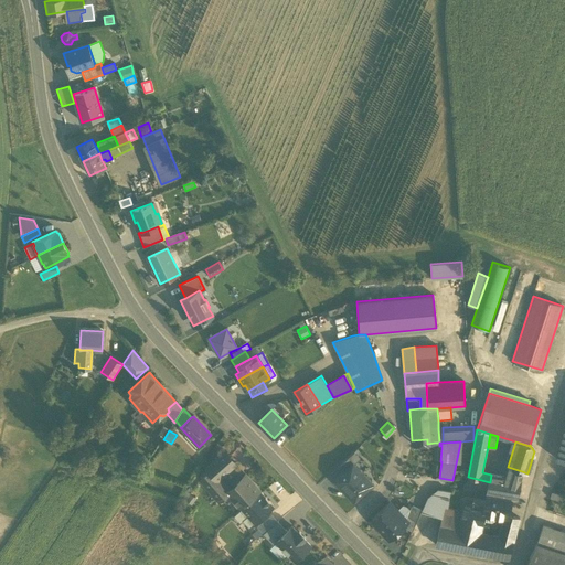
[(209,472),(216,480),(235,465),(224,452),(205,468),(209,472)]
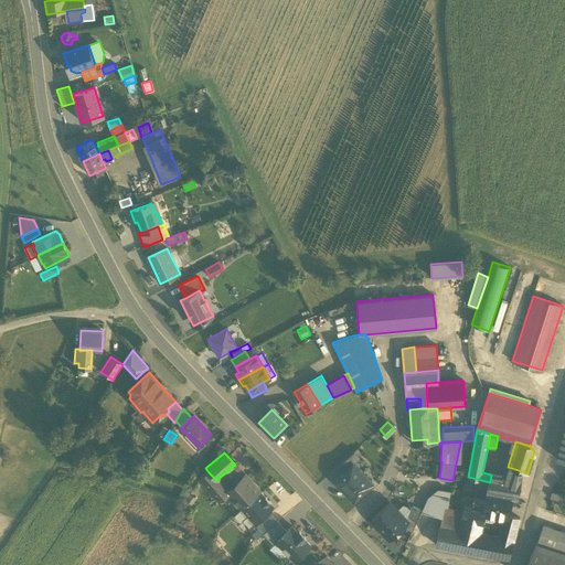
[(340,466),(345,471),(353,464),(353,465),(360,458),(354,452),(340,466)]
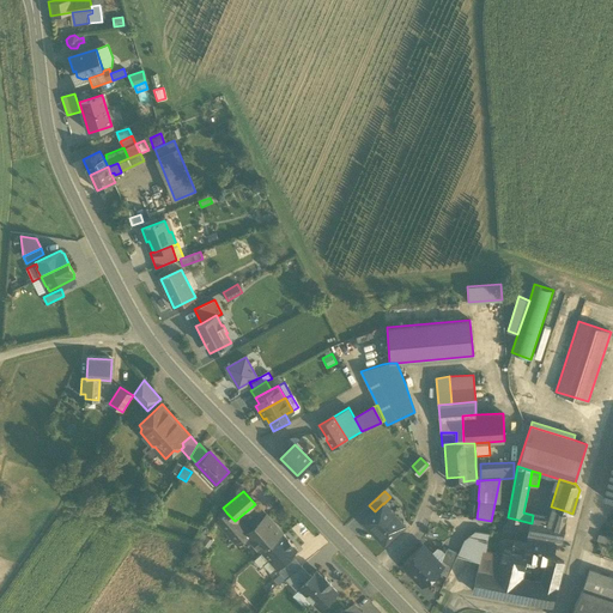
[(390,497),(383,504),(389,510),(396,503),(390,497)]
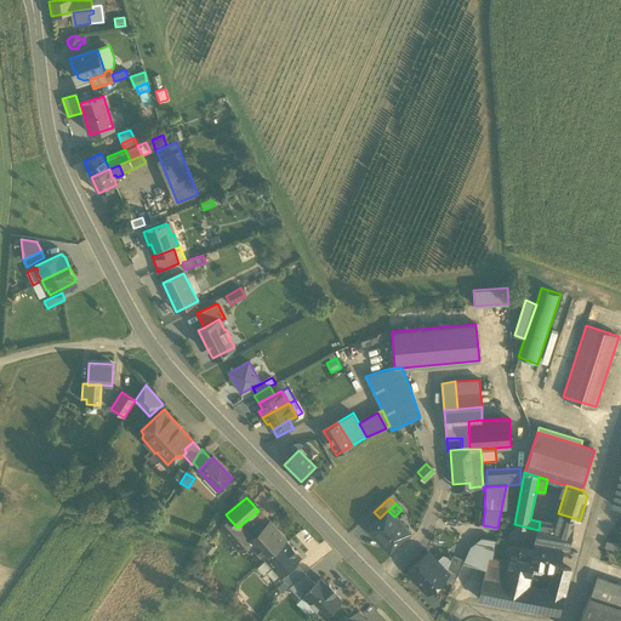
[(409,533),(394,517),(388,511),(388,510),(380,518),(368,529),(389,552),(409,533)]
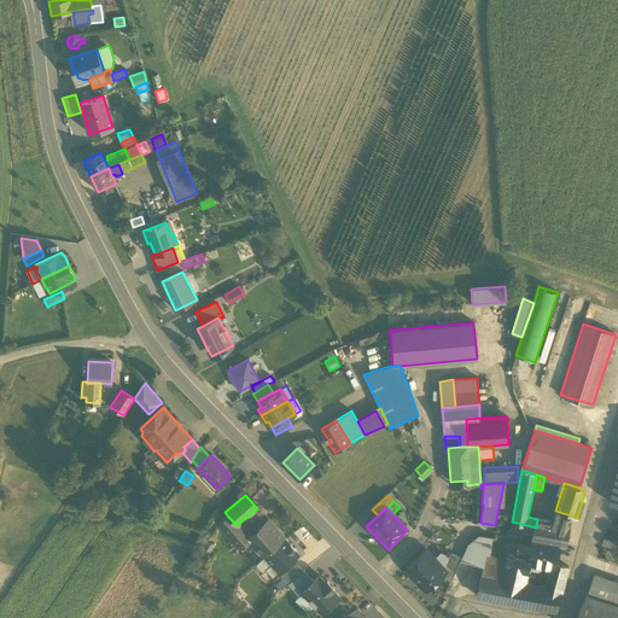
[(569,525),(571,516),(555,511),(552,522),(569,525)]
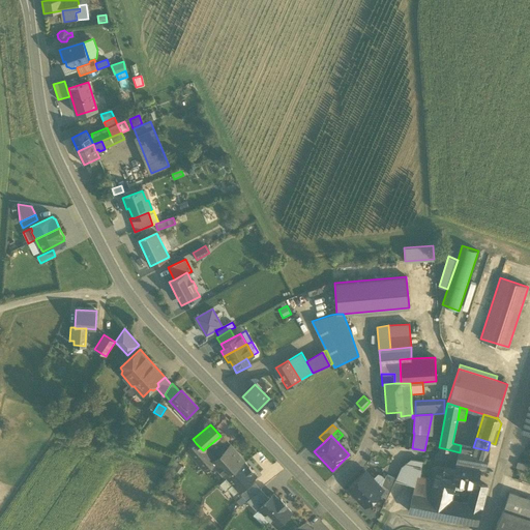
[(206,470),(213,464),(213,463),(203,451),(203,450),(196,443),(188,449),(206,470)]
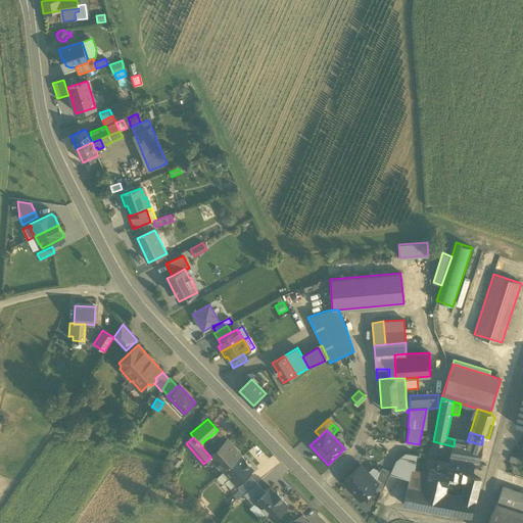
[(478,462),(481,444),(467,441),(455,439),(454,446),(450,457),(473,461),(478,462)]
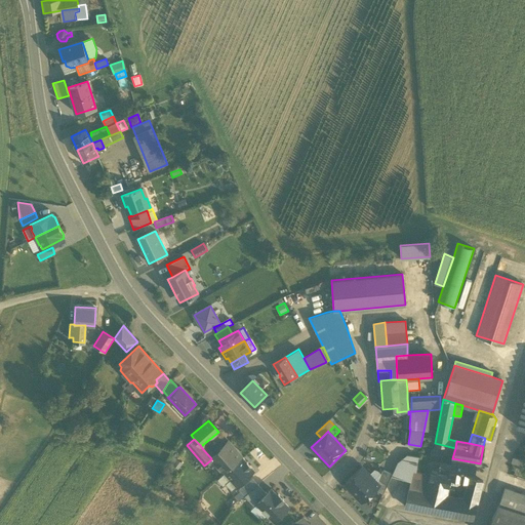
[(211,459),(224,474),(242,457),(229,443),(211,458),(211,459)]
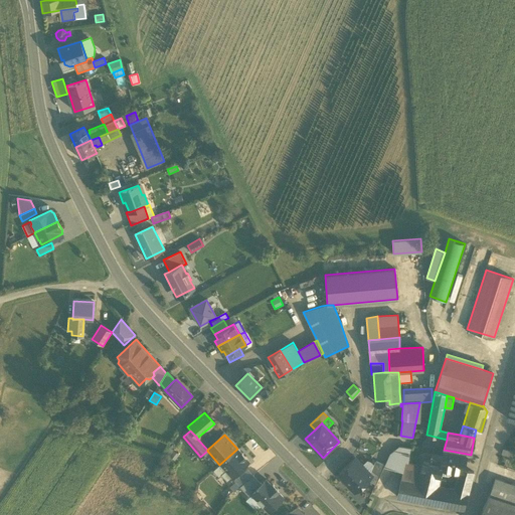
[(385,466),(384,465),(383,467),(402,472),(405,462),(407,463),(410,448),(399,447),(390,454),(385,466)]
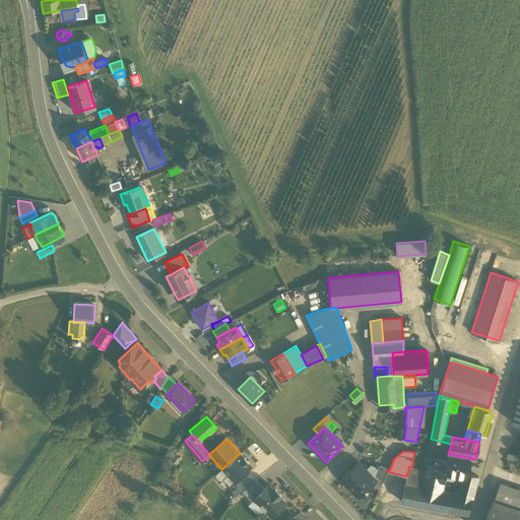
[(244,457),(240,453),(221,469),(228,475),(223,479),(230,486),(252,466),(248,462),(249,462),(245,457),(244,457)]
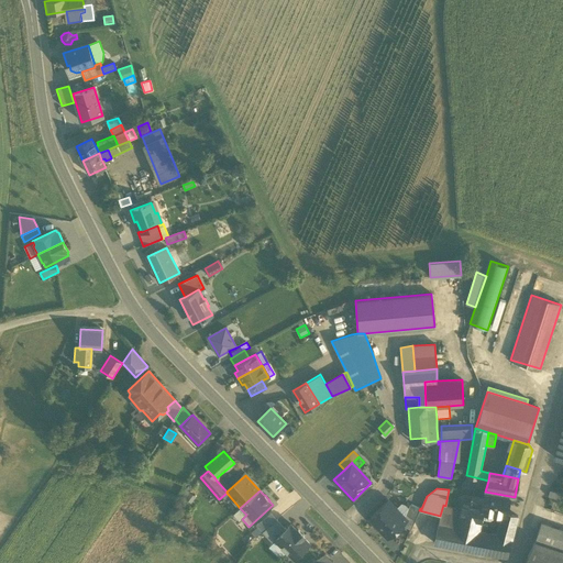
[(549,497),(559,500),(560,494),(550,490),(549,497)]
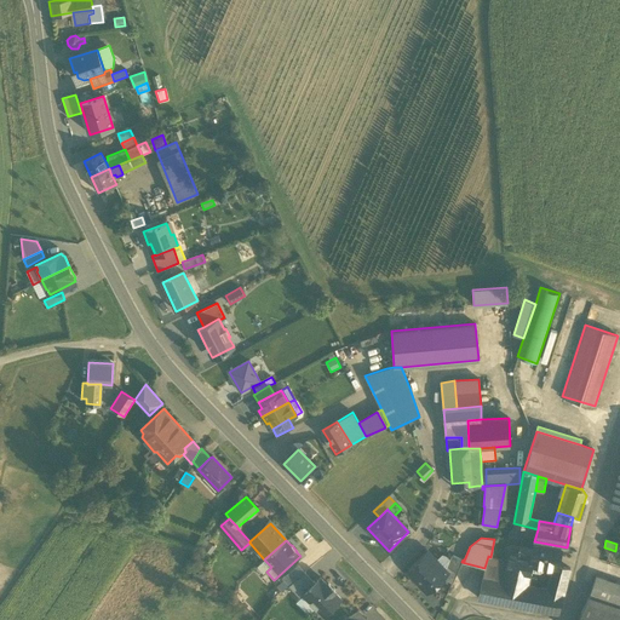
[(561,546),(534,541),(533,550),(530,561),(532,561),(550,564),(554,566),(557,567),(557,566),(561,546)]
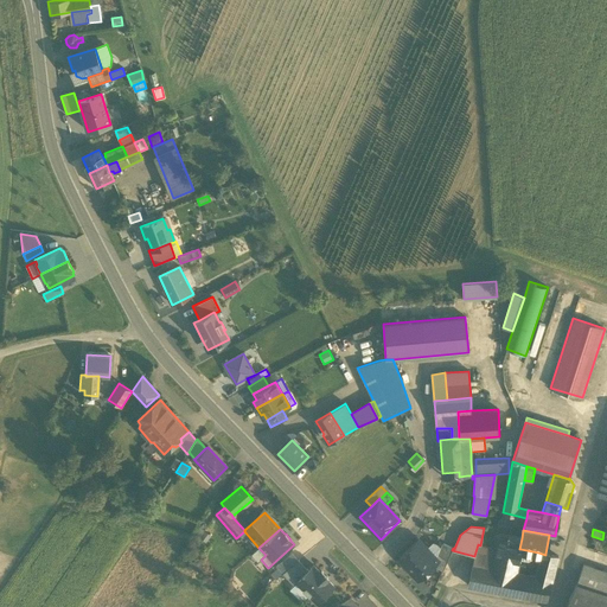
[(211,536),(205,531),(199,538),(206,543),(211,536)]
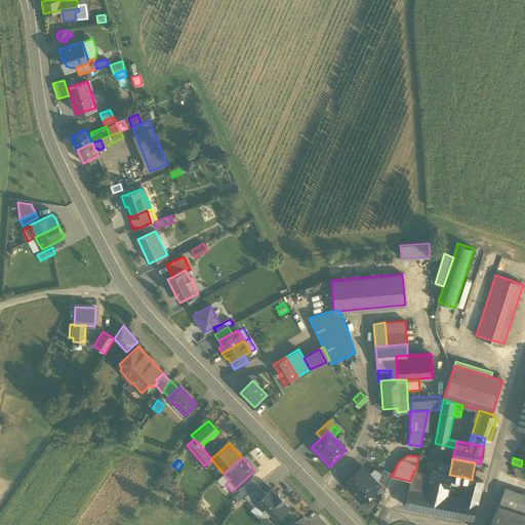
[(432,470),(431,476),(428,488),(429,492),(437,494),(445,496),(446,495),(450,475),(449,475),(451,466),(440,462),(439,472),(432,470)]
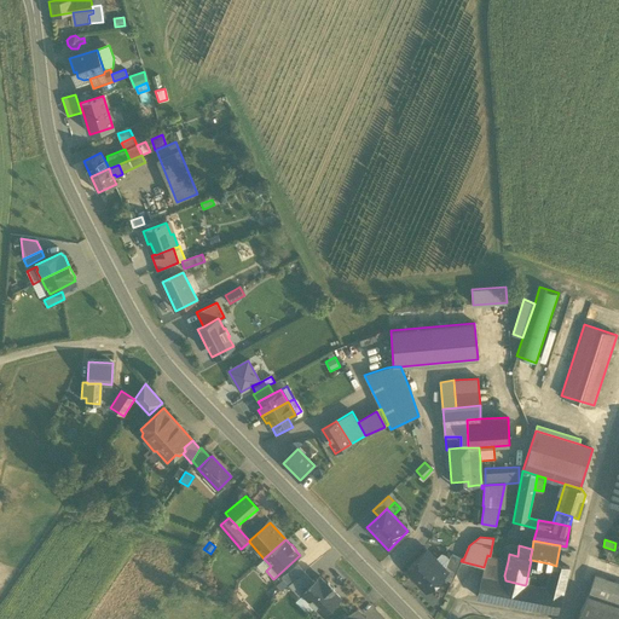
[(445,573),(441,570),(435,562),(435,559),(429,551),(424,553),(424,551),(408,568),(420,582),(418,583),(426,591),(441,577),(445,573)]
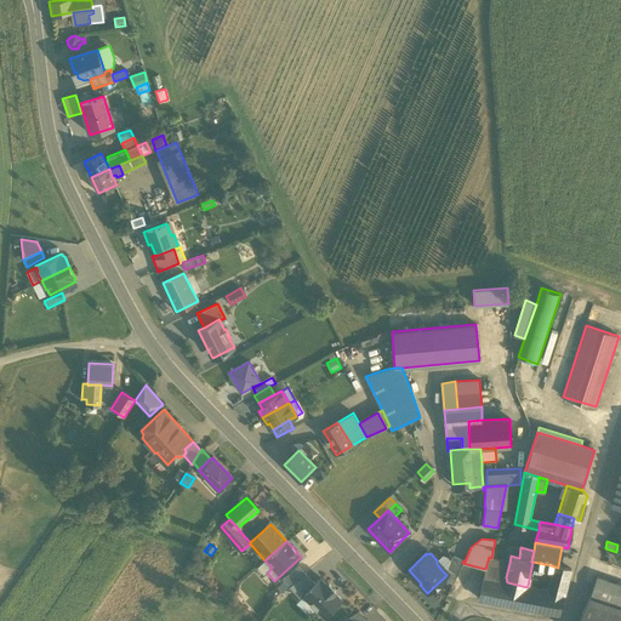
[(443,554),(437,560),(437,564),(443,571),(446,569),(450,559),(448,557),(445,556),(443,554)]
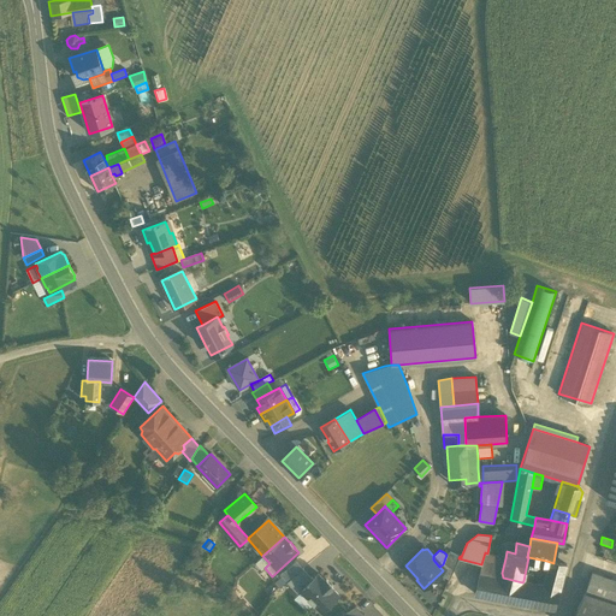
[(439,574),(450,579),(458,558),(460,556),(449,551),(446,555),(443,564),(439,567),(443,570),(439,574)]
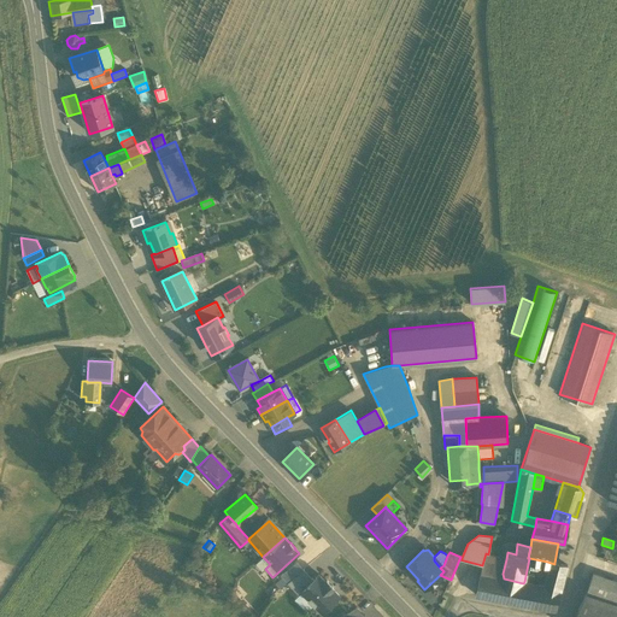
[(506,559),(488,554),(486,553),(482,565),(481,574),(504,579),(503,574),(506,559)]
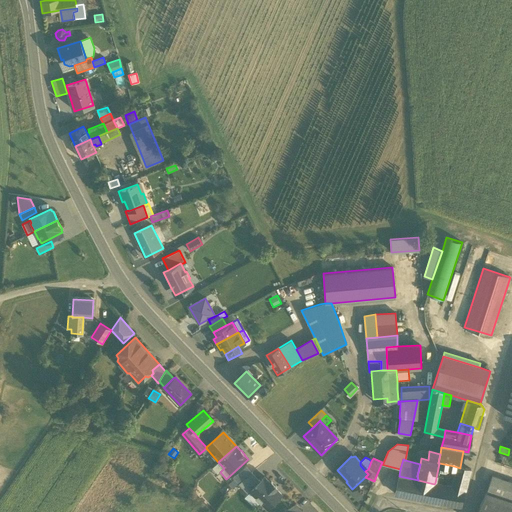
[(224,468),(218,462),(214,465),(220,472),(224,468)]
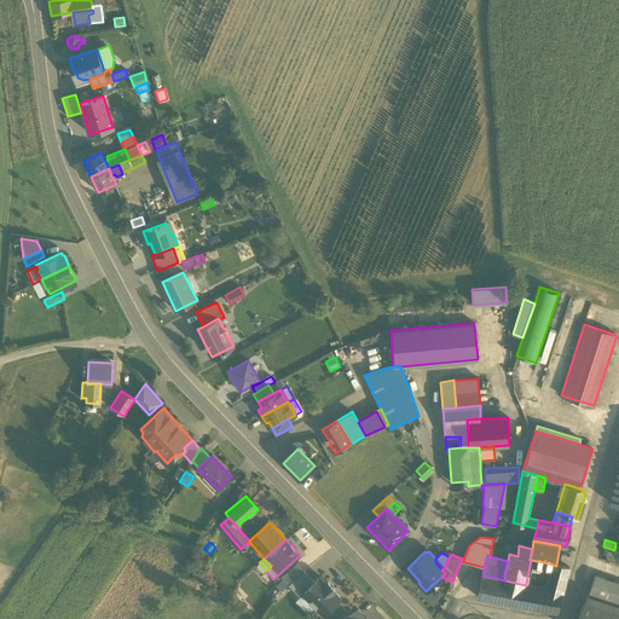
[(298,563),(287,573),(294,580),(305,571),(298,563)]
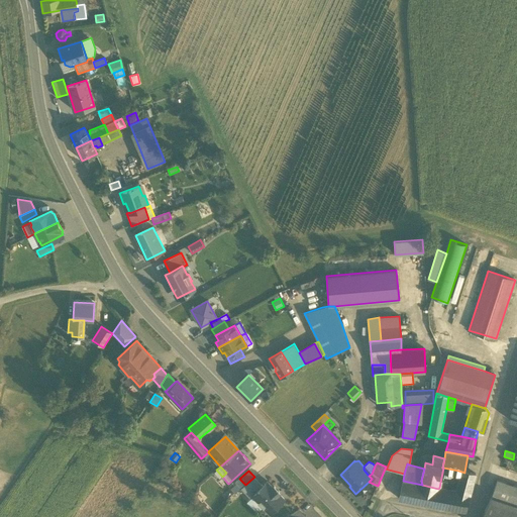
[(476,474),(464,472),(464,473),(461,472),(459,480),(474,483),(476,474)]
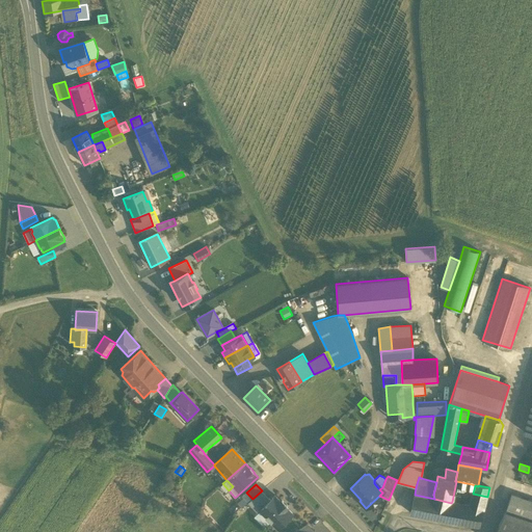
[(247,503),(258,513),(261,510),(260,510),(270,500),(262,490),(253,499),(247,503)]
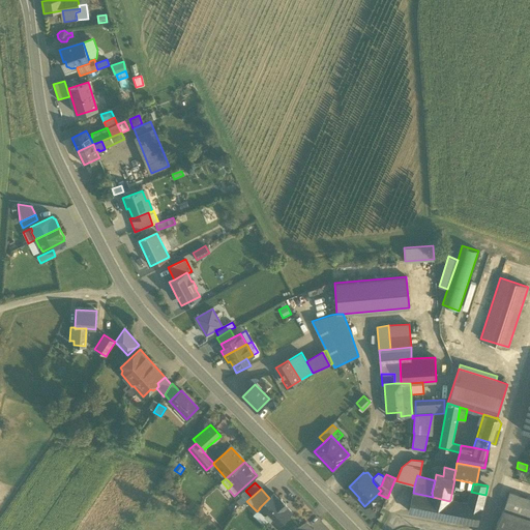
[(246,501),(252,497),(245,491),(241,495),(246,501)]
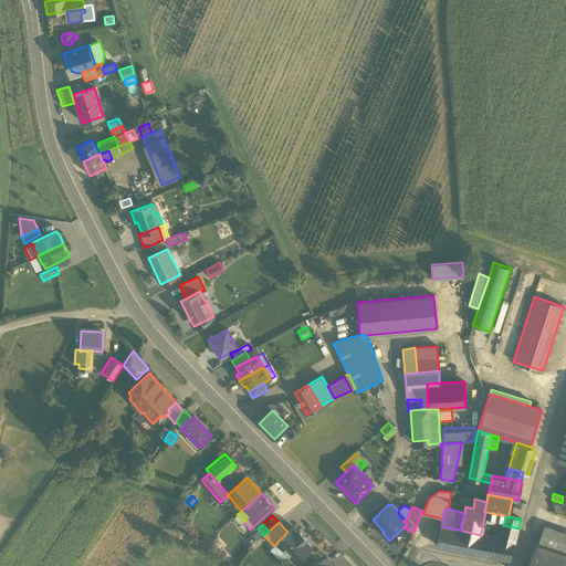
[(503,525),(500,538),(513,541),(513,542),(514,542),(519,528),(503,525)]
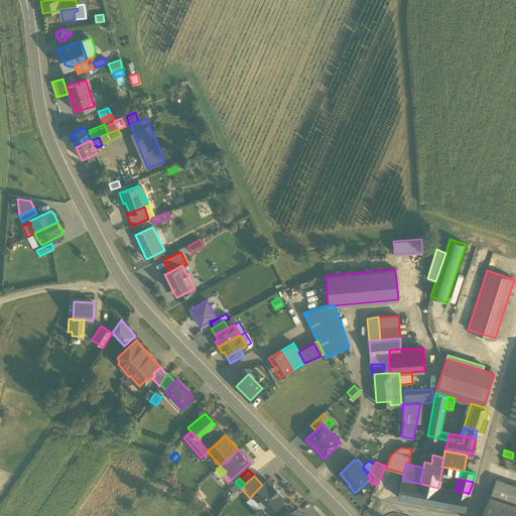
[(397,498),(426,503),(429,486),(421,484),(402,480),(397,498)]
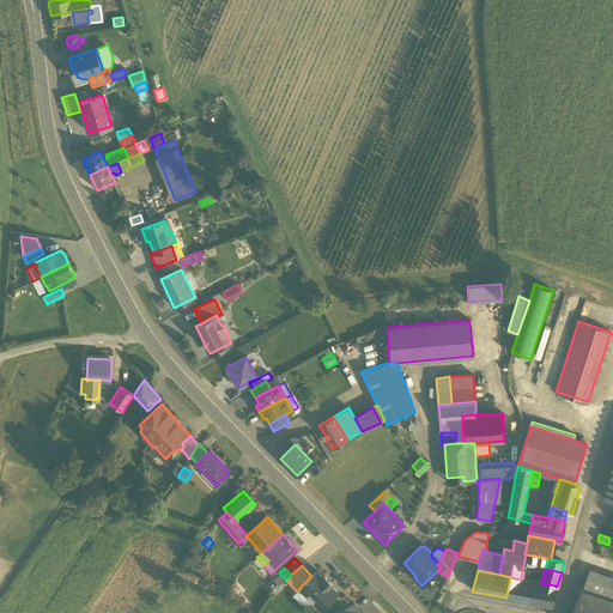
[(583,589),(571,612),(612,612),(612,577),(589,570),(583,589)]
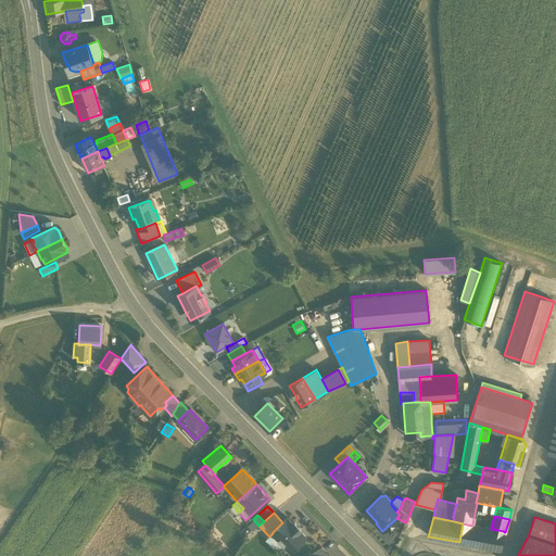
[(282,522),(272,533),(273,533),(290,552),(305,536),(300,530),(301,529),(294,522),(293,525),(287,518),(282,522)]
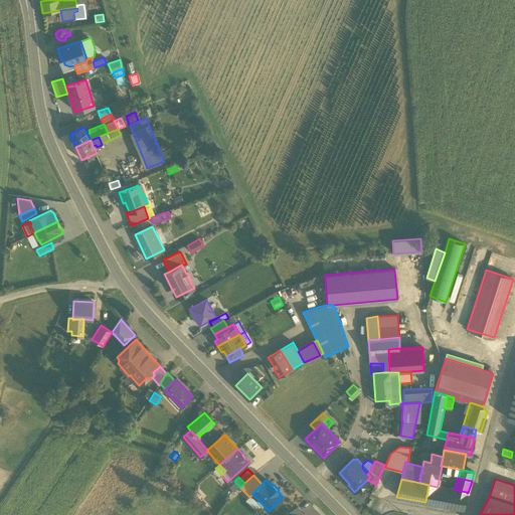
[(455,490),(438,486),(437,487),(428,485),(425,502),(447,506),(464,509),(467,493),(467,492),(455,490)]
